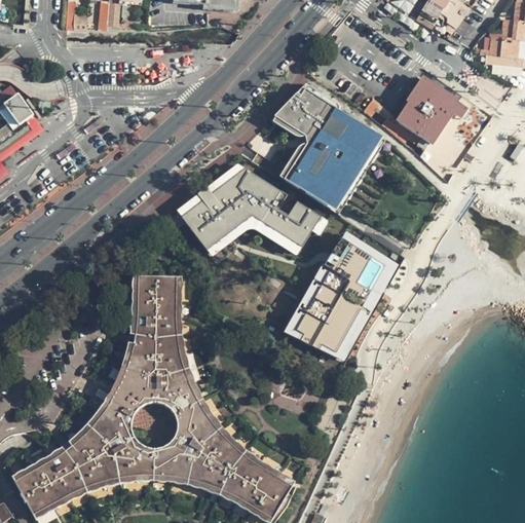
[(70,0),(68,25),(75,26),(77,0),(70,0)]
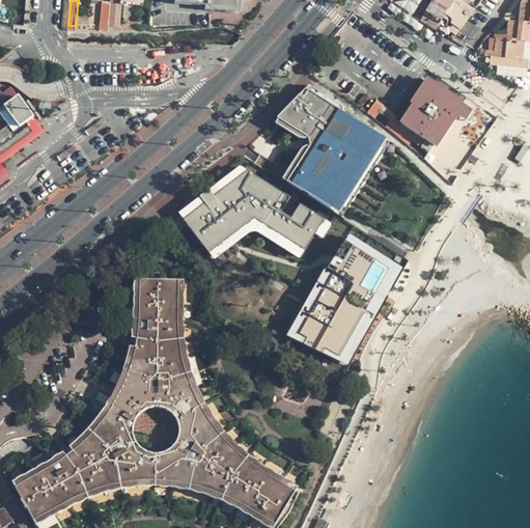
[(415,0),(424,5),(421,14),(440,24),(448,9),(454,12),(462,0),(415,0)]
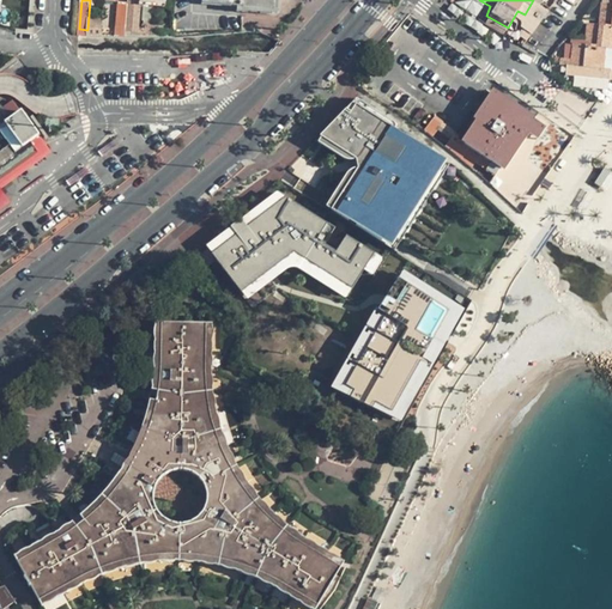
[(586,20),(585,42),(611,48),(611,0),(600,0),(599,23),(586,20)]
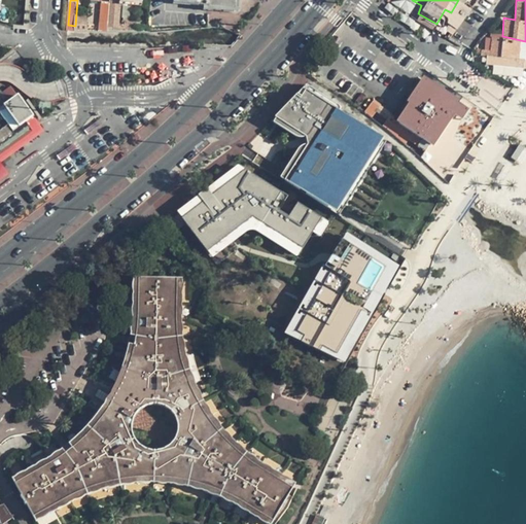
[(100,1),(99,16),(108,18),(108,2),(100,1)]
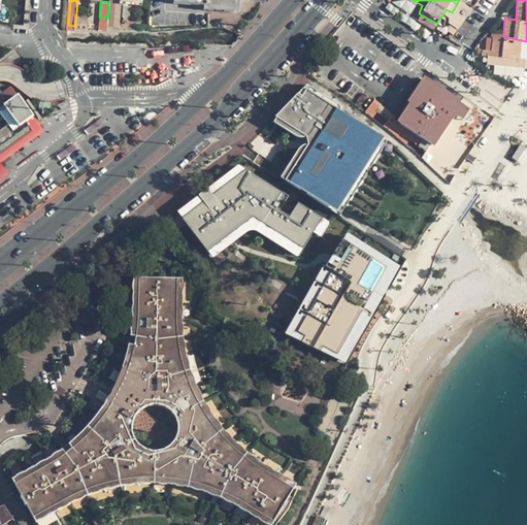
[(108,18),(108,23),(110,23),(110,26),(120,27),(120,24),(126,25),(126,19),(108,18)]
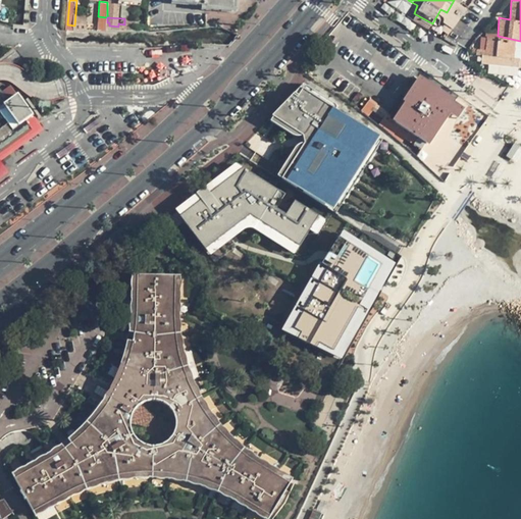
[(520,41),(498,36),(487,35),(485,49),(481,47),(481,62),(518,65),(518,56),(520,55),(520,41)]
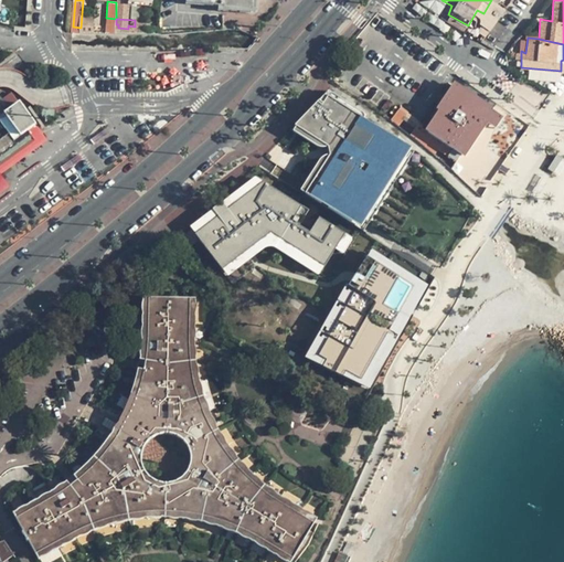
[(460,73),(457,71),(449,80),(454,83),(460,73)]
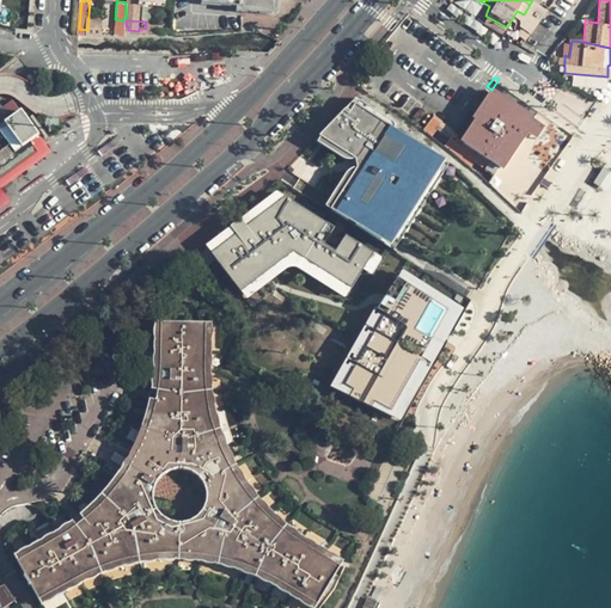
[(570,130),(498,84),(474,117),(476,120),(463,137),(433,111),(425,123),(433,130),(437,126),(446,134),(445,140),(472,163),(475,160),(493,173),(492,176),(503,185),(507,182),(509,184),(512,184),(518,177),(535,188),(570,130)]
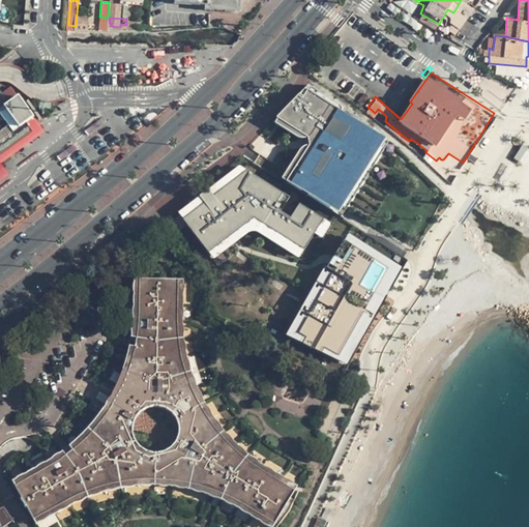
[(12,93),(15,86),(5,83),(3,91),(12,93)]
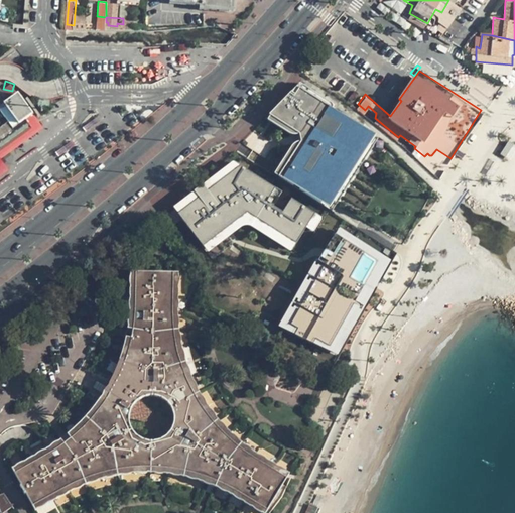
[(339,209),(383,137),(298,87),(271,115),(304,133),(305,141),(281,175),(299,185),(339,209)]
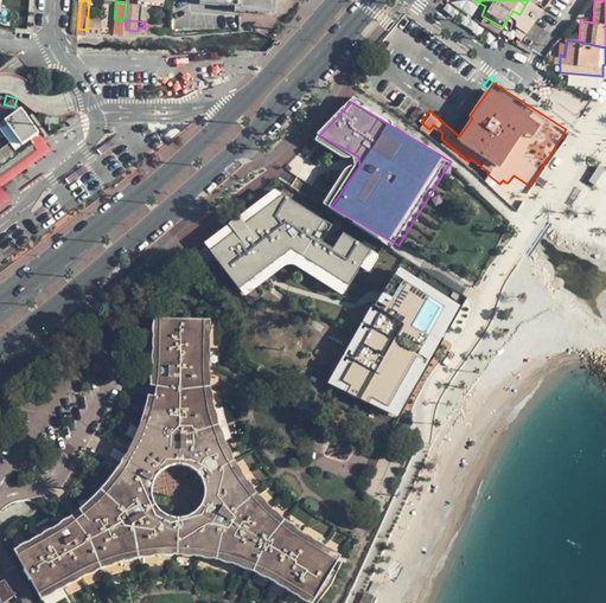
[(0,178),(46,145),(20,109),(7,121),(0,110),(0,178)]
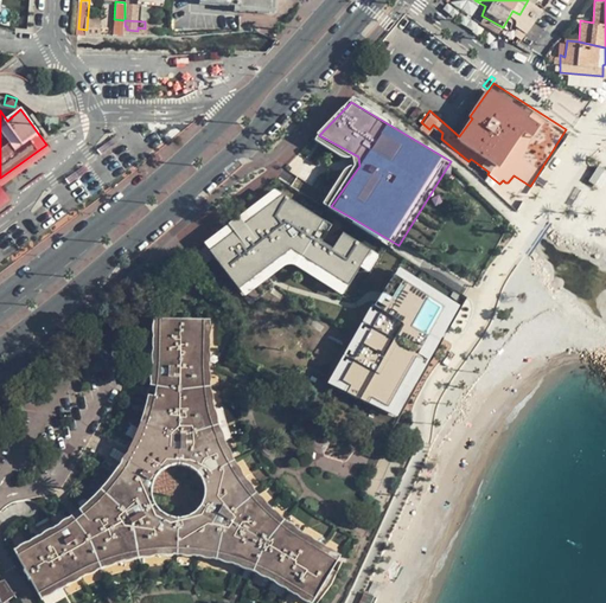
[(598,181),(605,167),(597,162),(588,178),(598,181)]
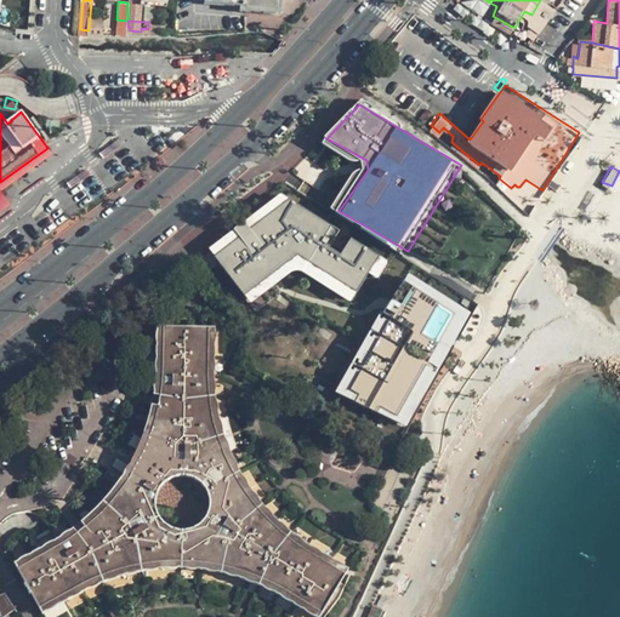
[(279,194),(208,250),(240,296),(296,256),(350,287),(376,255),(279,194)]
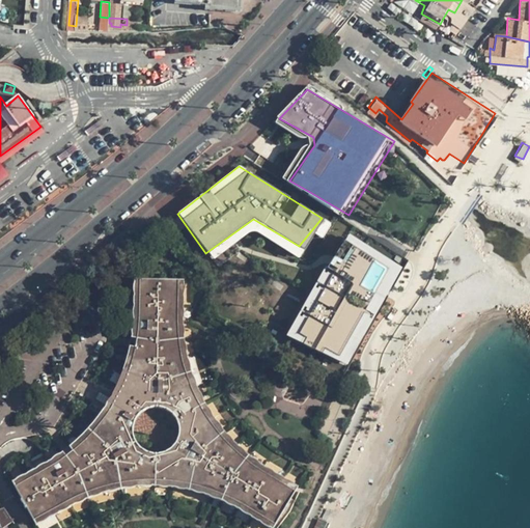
[(347,233),(283,337),(344,366),(402,266),(347,233)]
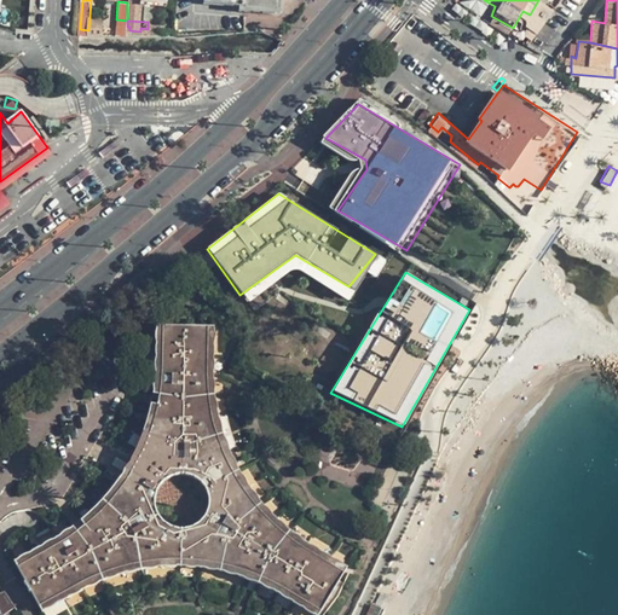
[(208,324),(160,323),(162,357),(159,388),(152,421),(140,453),(119,489),(92,516),(56,540),(13,563),(38,602),(82,575),(117,563),(148,558),(189,558),(220,560),(249,573),(283,592),(318,611),(342,568),(322,557),(283,532),(254,500),(230,463),(208,416),(206,379),(208,324)]
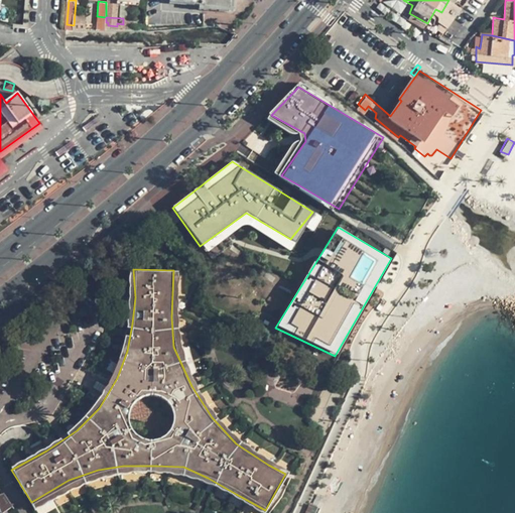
[(237,297),(216,285),(211,295),(233,307),(237,297)]
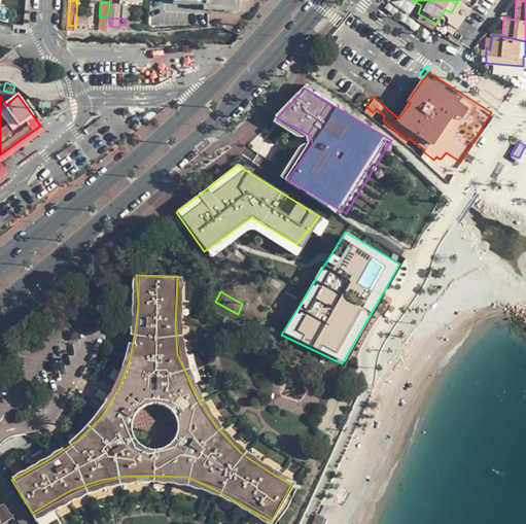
[(0,519),(1,522),(12,515),(3,501),(0,502),(0,519)]
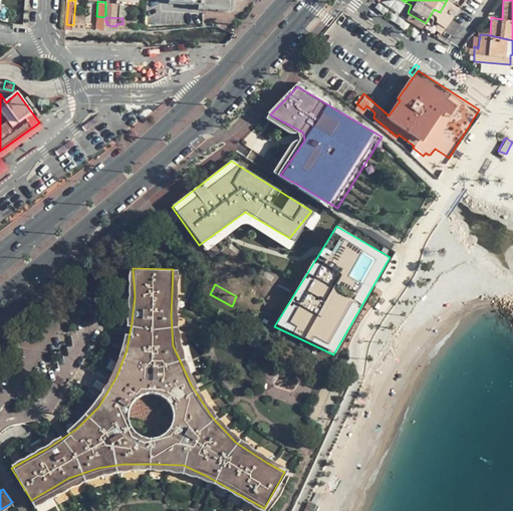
[(313,490),(309,500),(317,504),(321,493),(313,490)]
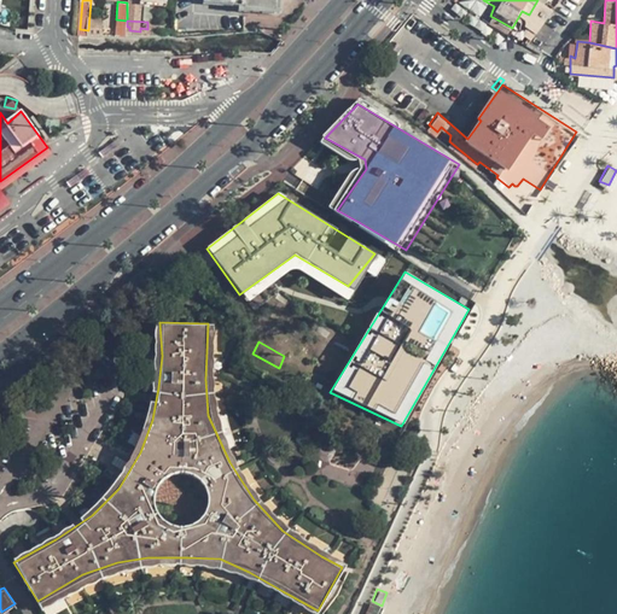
[(372,601),(365,613),(377,613),(382,606),(372,601)]
